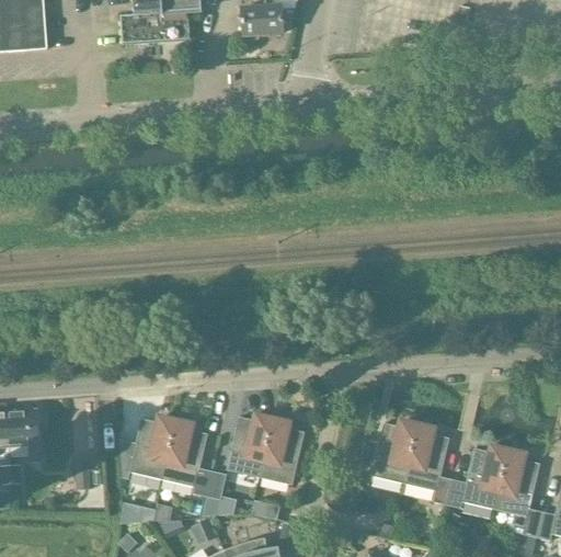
[(0,0),(0,49),(47,47),(44,0),(0,0)]
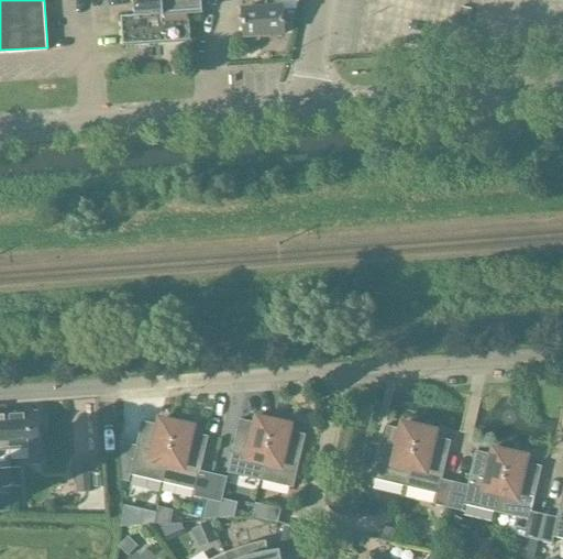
[(188,10),(202,9),(201,0),(134,0),(136,13),(122,14),(124,42),(190,37),(188,10)]
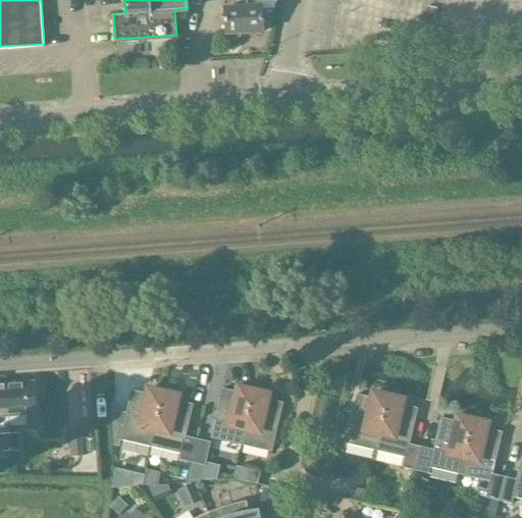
[(275,6),(276,0),(253,0),(253,4),(224,6),(226,32),(264,29),(262,7),(275,6)]
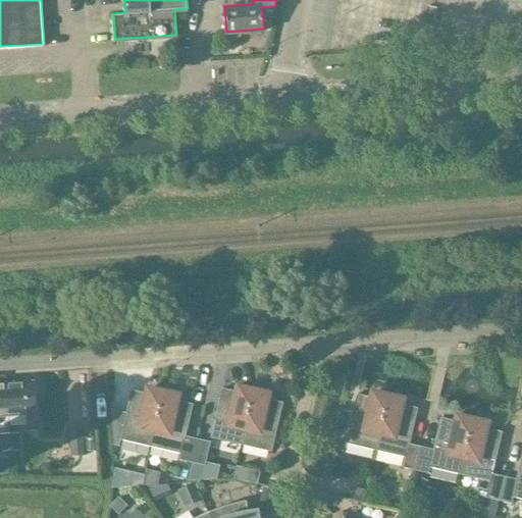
[(403,271),(394,272),(395,283),(404,282),(403,271)]
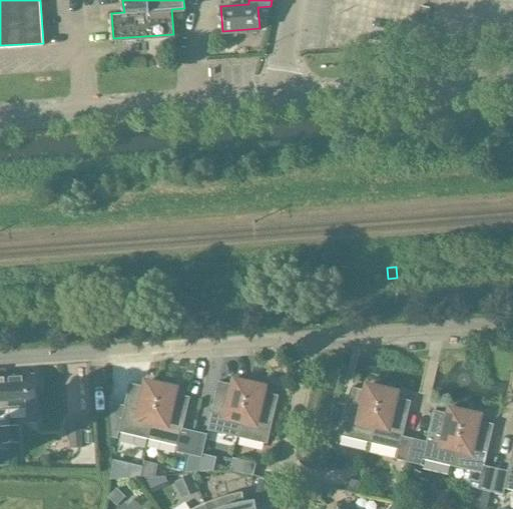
[(6,375),(8,406),(26,405),(27,420),(38,419),(34,372),(6,375)]
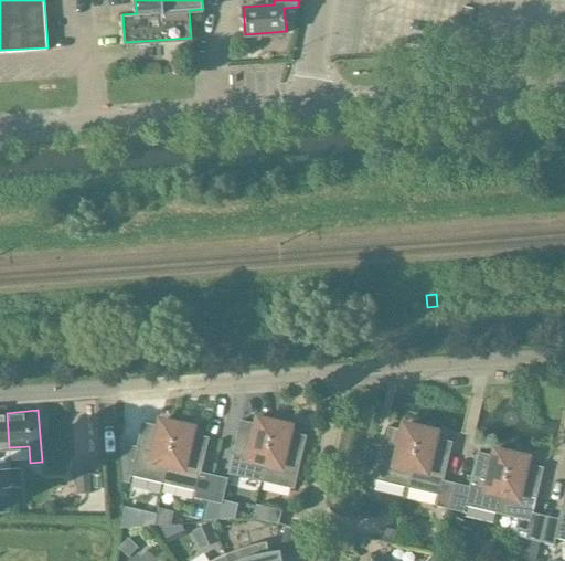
[(0,448),(9,447),(7,413),(0,413),(0,448)]
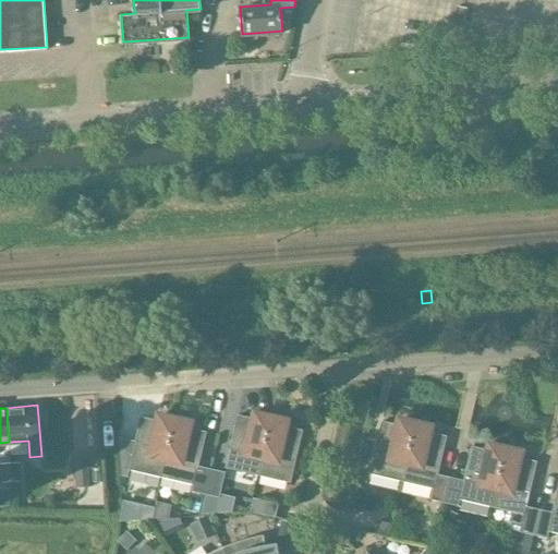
[(225,466),(257,473),(271,416),(255,411),(254,417),(238,412),(225,466)]
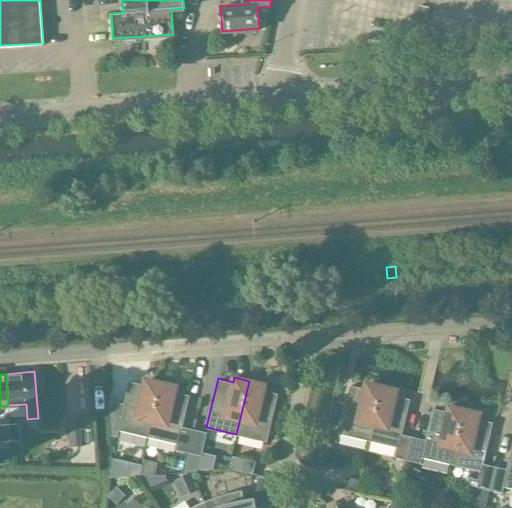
[(119,429),(148,436),(160,382),(145,379),(144,383),(129,380),(124,402),(108,398),(110,434),(117,435),(119,429)]
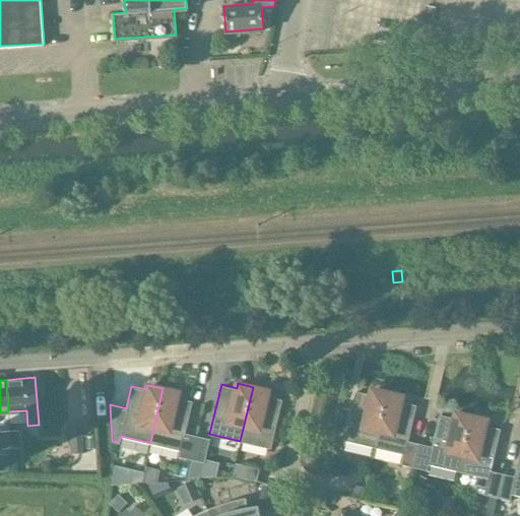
[(253,387),(240,441),(270,448),(282,398),(267,395),(268,390),(253,387)]
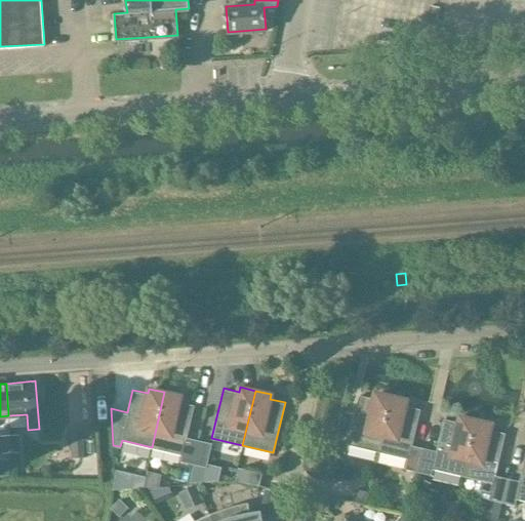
[(193,464),(199,439),(187,436),(194,404),(178,400),(179,396),(164,392),(152,447),(182,453),(180,461),(193,464)]
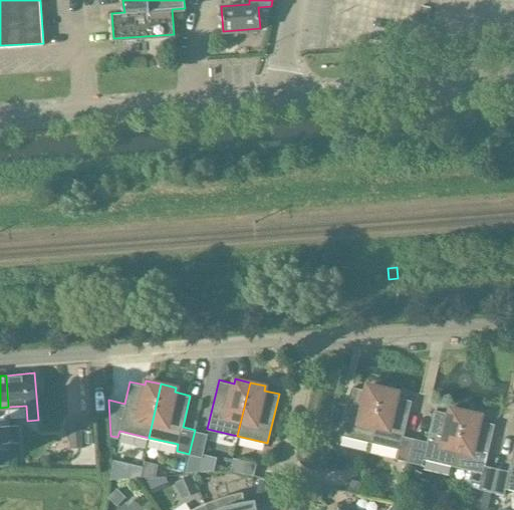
[(339,434),(370,441),(382,388),(367,385),(366,389),(351,386),(339,434)]
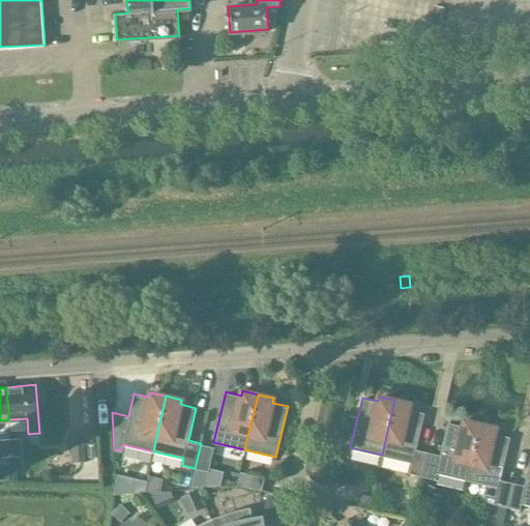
[(394,400),(382,455),(411,462),(409,472),(422,475),(428,451),(415,448),(424,412),(409,408),(410,404),(394,400)]
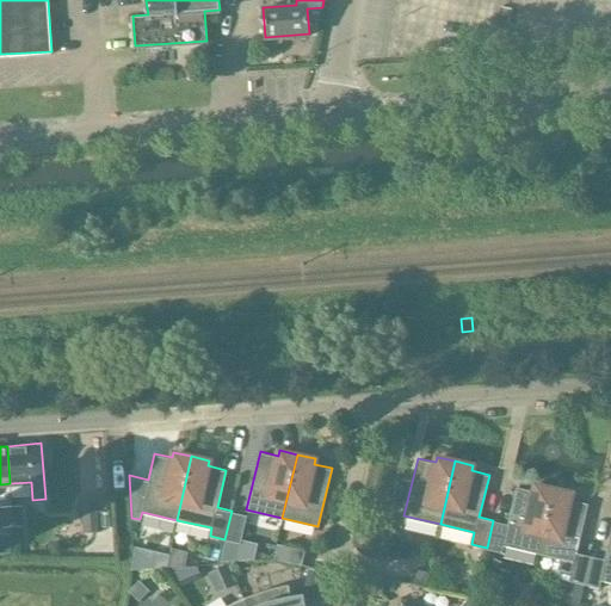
[(493,520),(487,548),(503,551),(504,544),(538,552),(554,489),(536,484),(535,490),(516,486),(507,524),(493,520)]
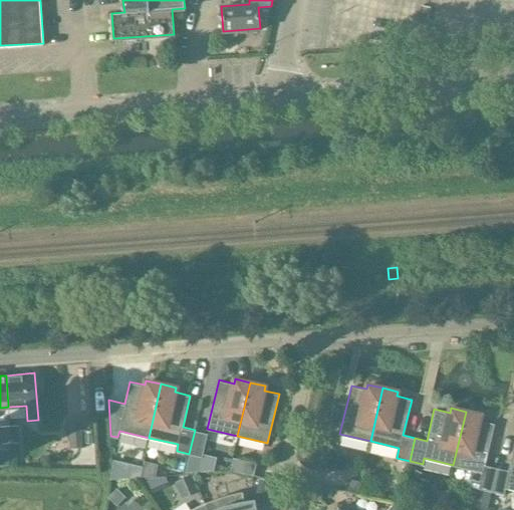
[(464,479),(468,485),(491,491),(497,467),(485,464),(495,423),(479,420),(481,415),(466,412),(453,465),(466,468),(464,479)]
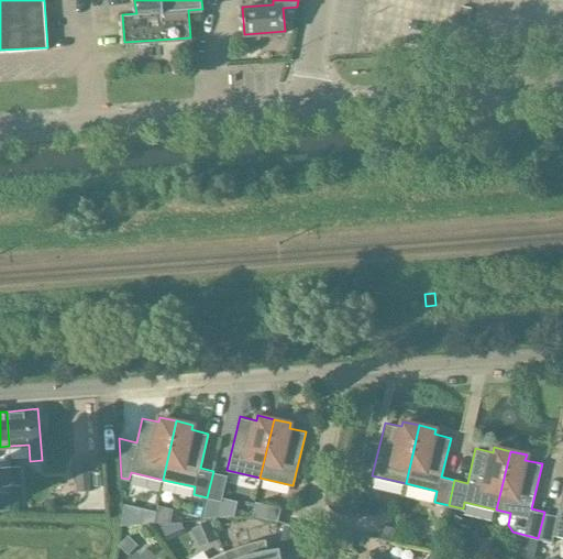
[(75,458),(77,489),(90,489),(88,458),(75,458)]
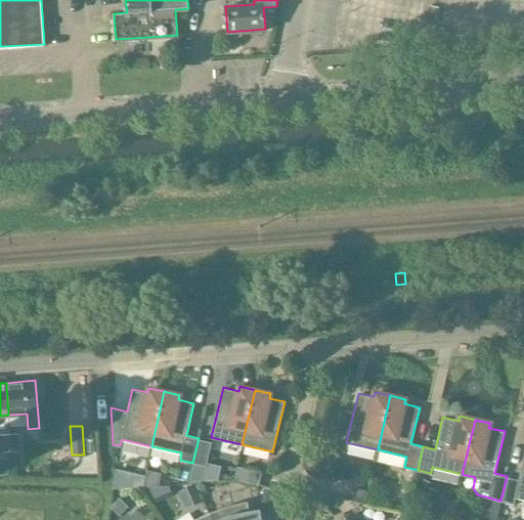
[(10,433),(11,449),(19,449),(18,432),(10,433)]
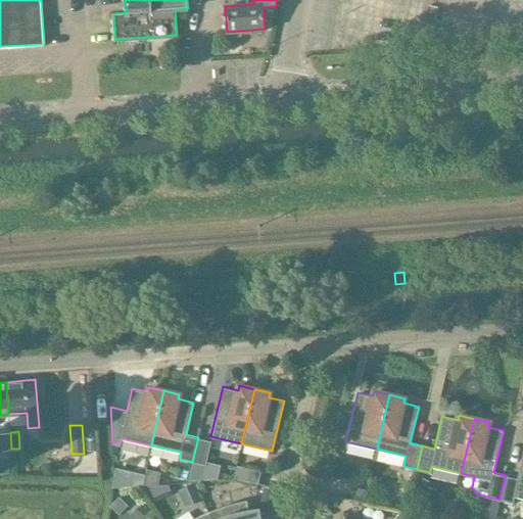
[(3,450),(11,449),(10,432),(2,432),(3,450)]
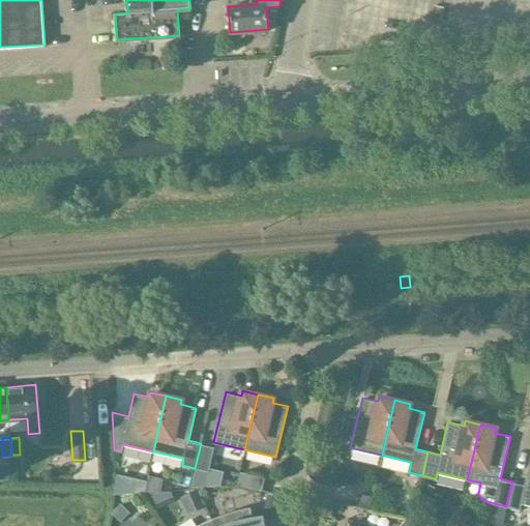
[(214,446),(201,443),(195,468),(208,470),(214,446)]
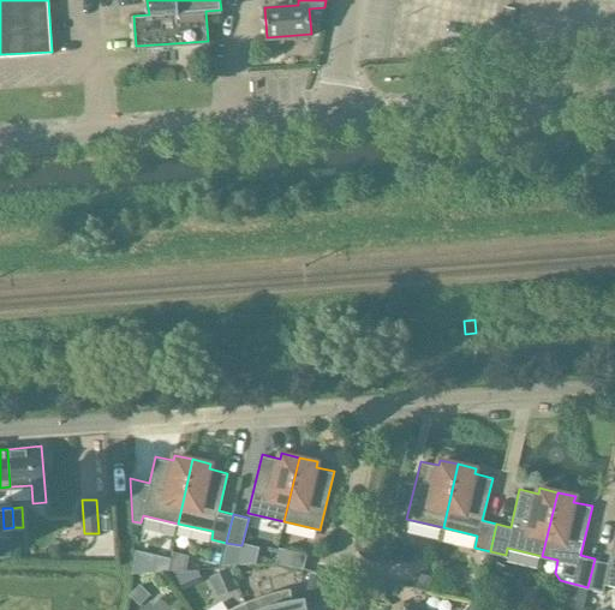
[(614,585),(614,532),(608,562),(595,558),(587,587),(603,591),(605,584),(614,585)]
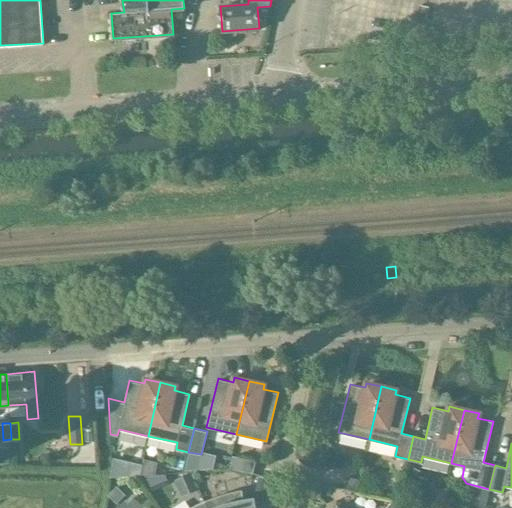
[(256,460),(232,455),(229,467),(253,472),(256,460)]
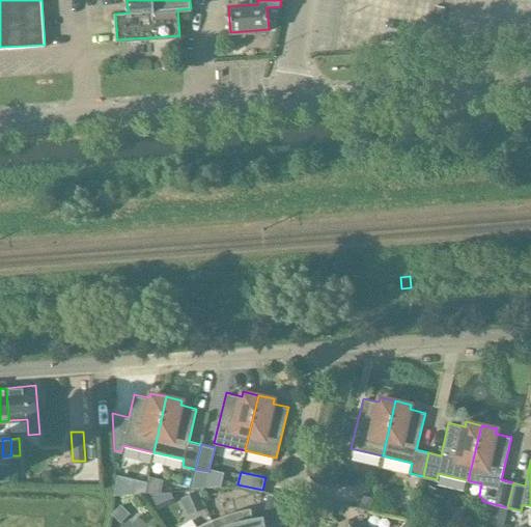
[(189,511),(204,504),(197,488),(182,495),(189,511)]
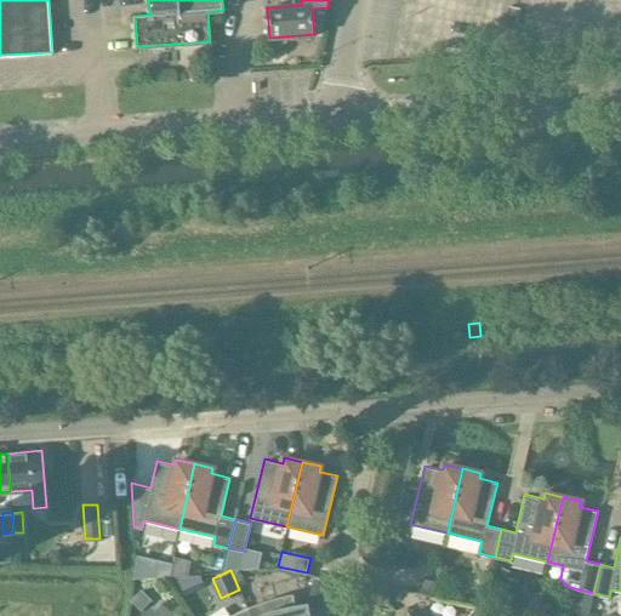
[(421,576),(417,592),(432,595),(437,580),(421,576)]
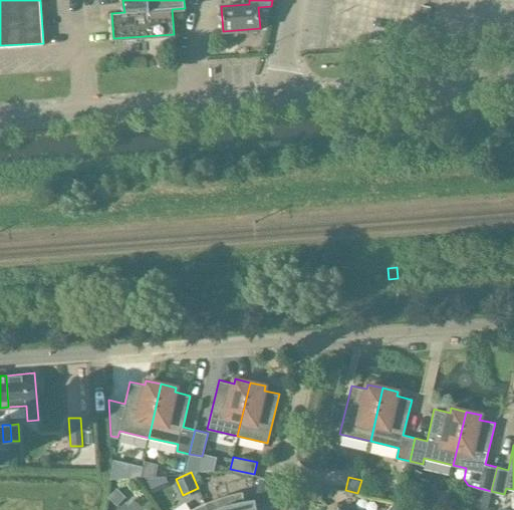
[(433,486),(429,505),(441,508),(445,489),(433,486)]
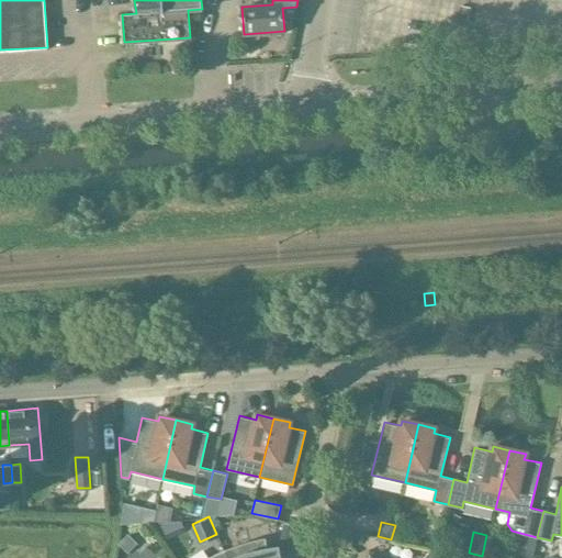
[(127,551),(136,543),(126,533),(117,542),(127,551)]
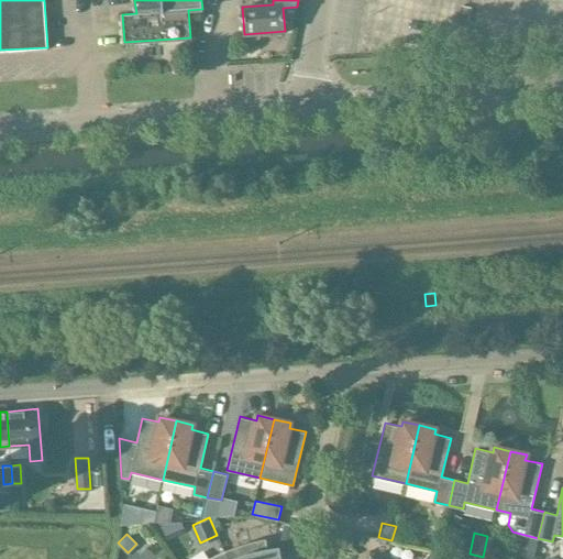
[(282,534),(278,545),(289,548),(291,537),(282,534)]
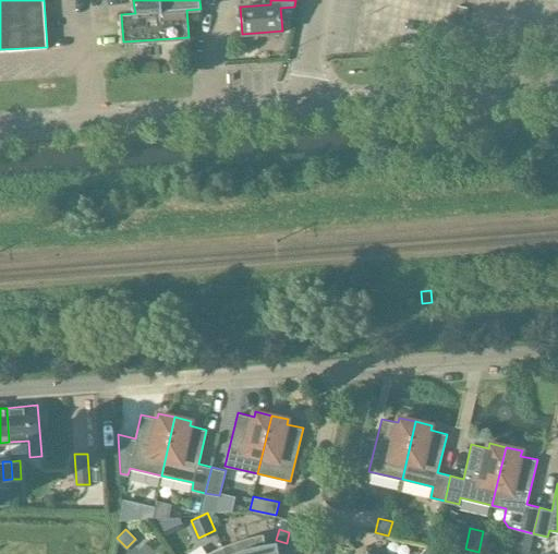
[(222,545),(226,553),(267,553),(264,533),(246,537),(222,545)]
